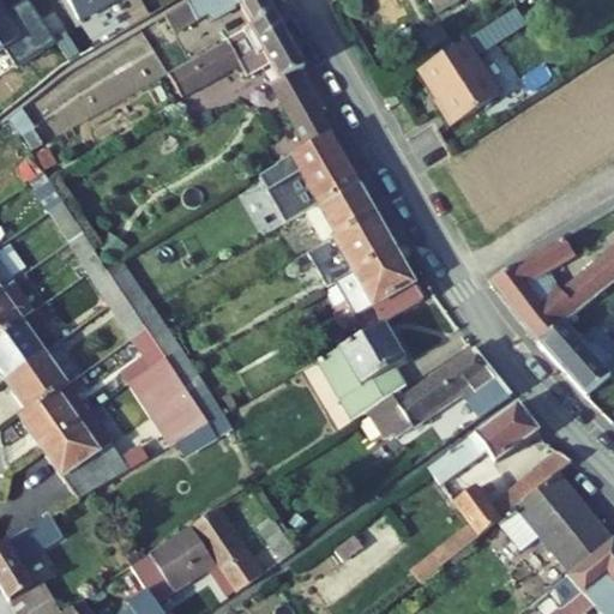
[(0,0),(0,42),(12,60),(52,35),(29,0),(28,0),(8,12),(0,0)]
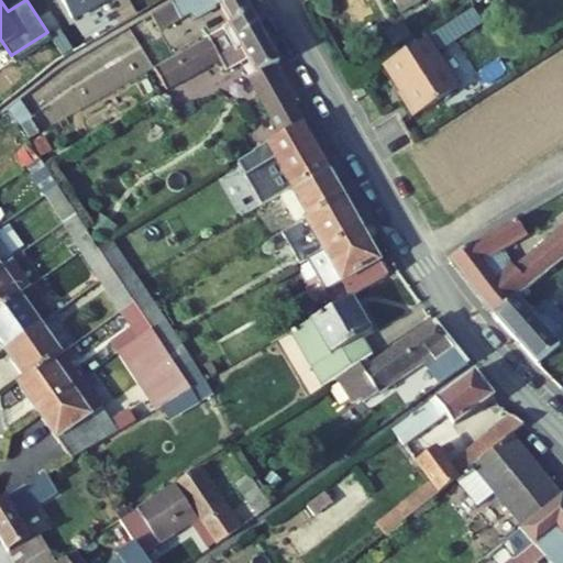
[(63,0),(75,21),(110,0),(63,0)]
